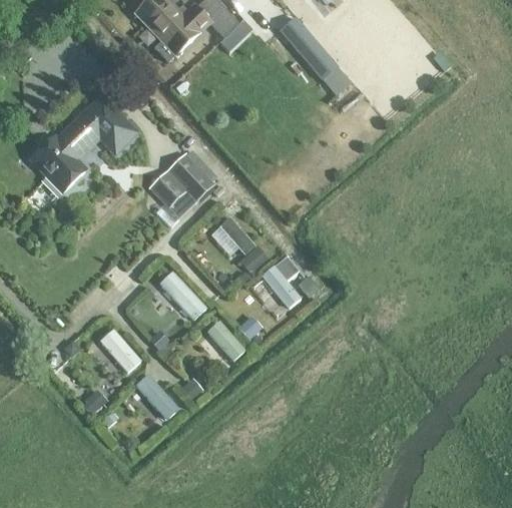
[(193,4),(178,17),(161,2),(163,0),(149,0),(137,12),(175,52),(209,21),(193,4)]
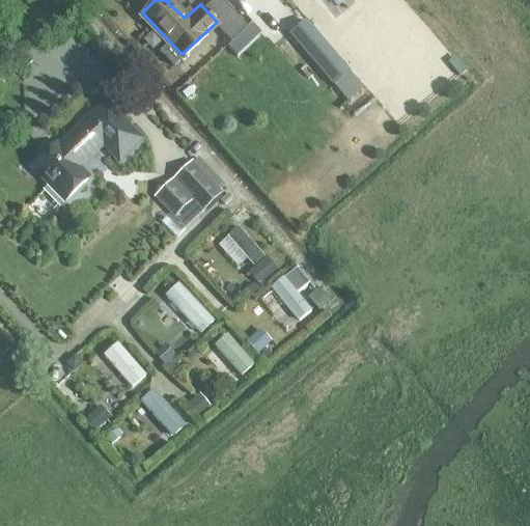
[(276,0),(286,11),(300,0),(276,0)]
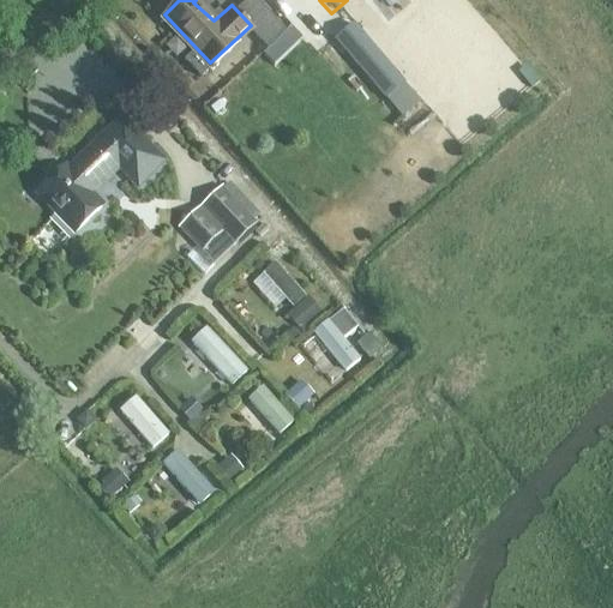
[(336,38),(402,114),(420,97),(354,23),(336,38)]
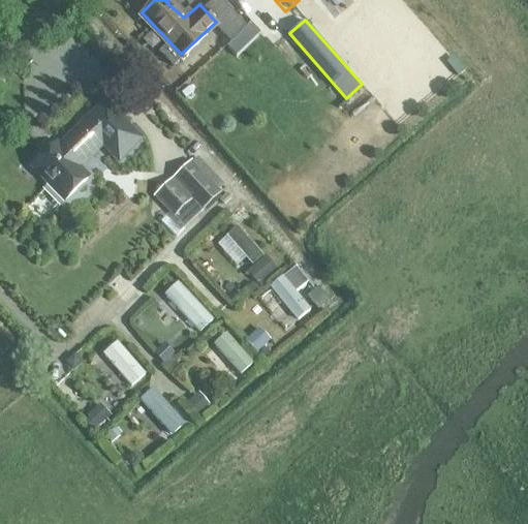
[(250,22),(226,42),(236,52),(258,30),(250,22)]
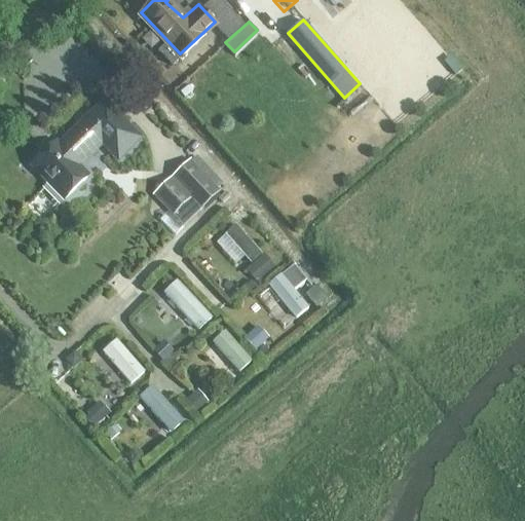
[(430,50),(407,70),(415,80),(439,61),(430,50)]
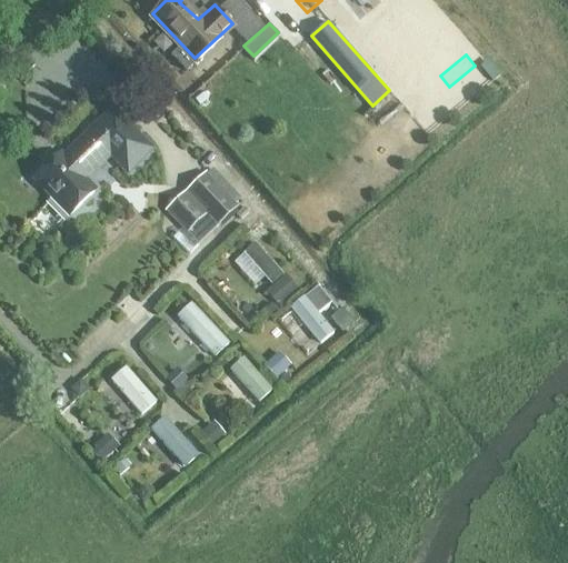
[(62,151),(36,176),(70,211),(96,188),(83,174),(111,148),(131,169),(151,150),(113,110),(66,156),(62,151)]
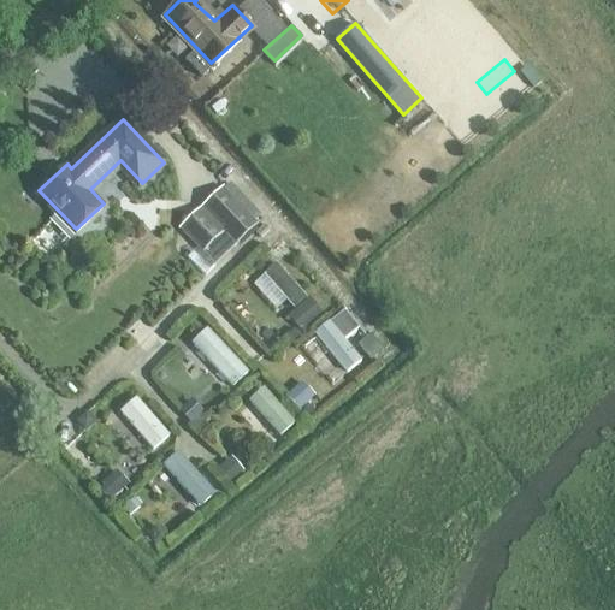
[(203,207),(234,240),(255,218),(225,185),(203,207)]
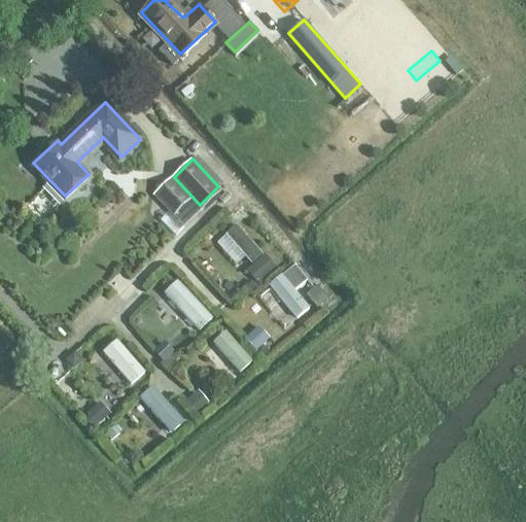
[(225,232),(251,262),(264,251),(238,221),(225,232)]
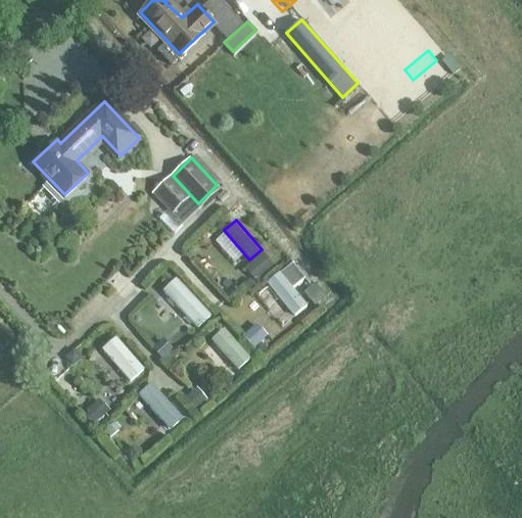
[(264,250),(244,266),(256,280),(275,265),(264,250)]
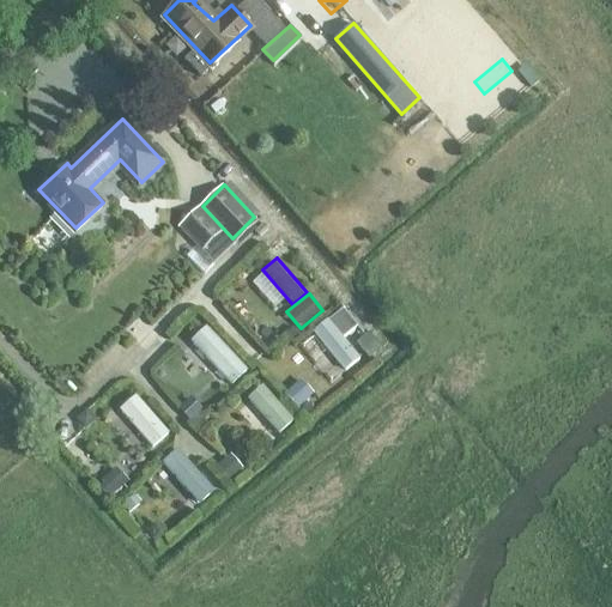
[(313,329),(345,368),(361,354),(328,316),(313,329)]
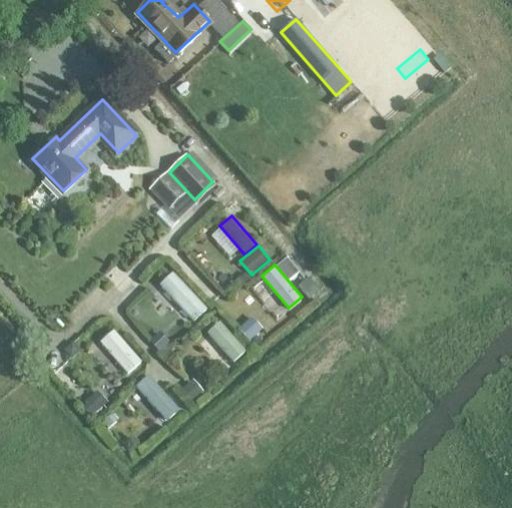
[(160,283),(194,320),(207,307),(173,271),(160,283)]
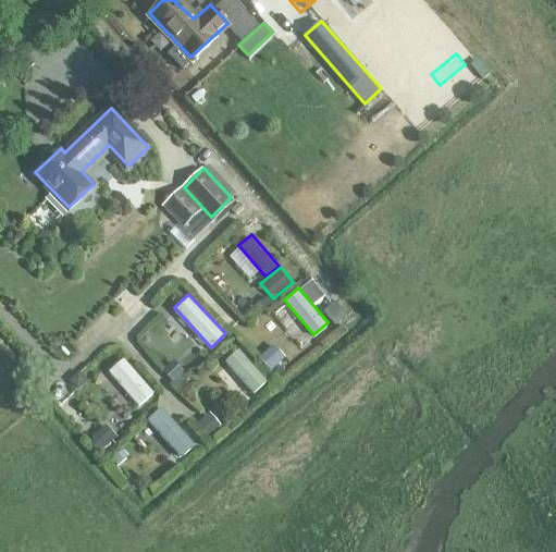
[(260,356),(270,366),(284,354),(274,343),(260,356)]
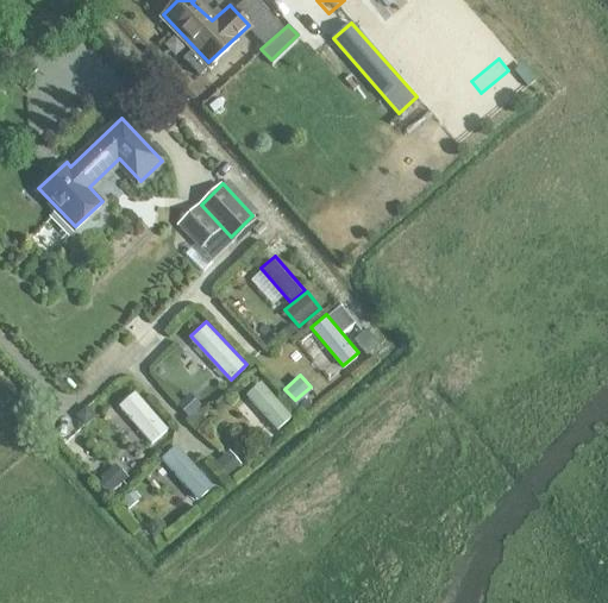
[(246,393),(279,427),(292,414),(261,379),(246,393)]
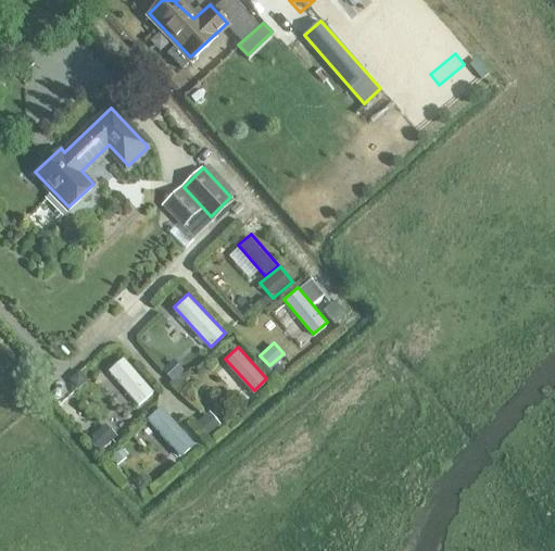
[(109,368),(138,403),(153,391),(124,357),(109,368)]
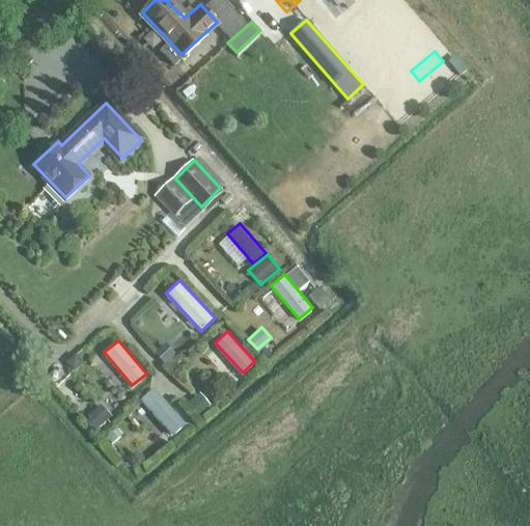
[(165,361),(175,351),(166,340),(155,351),(165,361)]
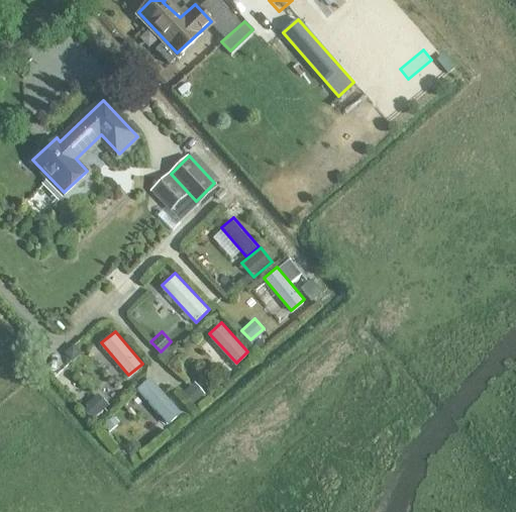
[(183,391),(193,402),(206,392),(196,380),(183,391)]
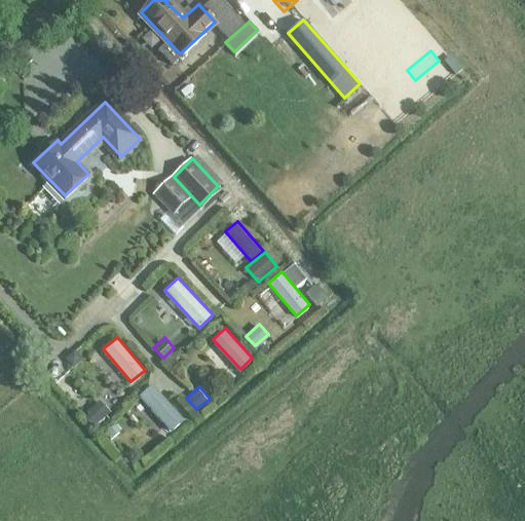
[(154,396),(176,419),(185,410),(163,387),(154,396)]
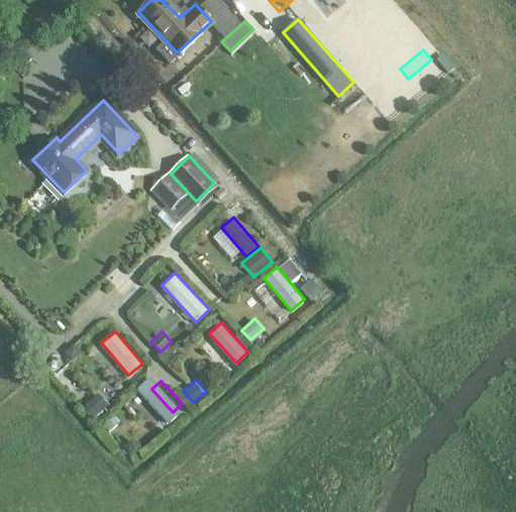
[(97,414),(109,403),(99,391),(86,402),(97,414)]
